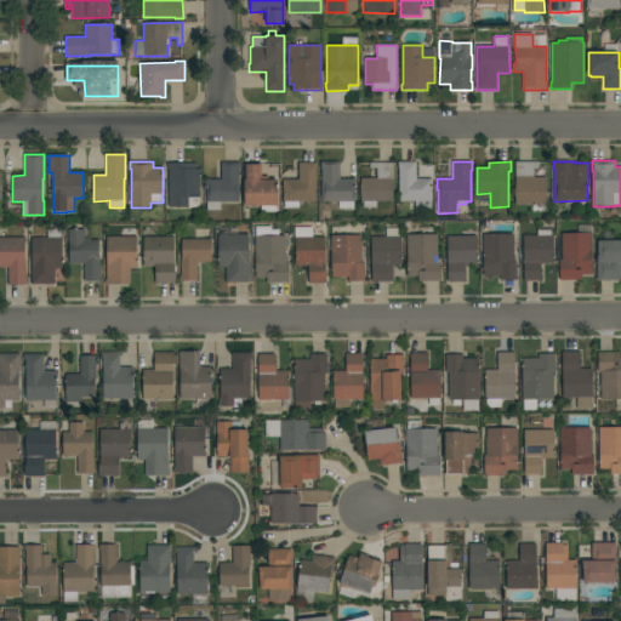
[(221,203),(221,210),(208,211),(208,203),(206,203),(205,180),(222,180),(221,163),(238,163),(239,203),(221,203)]
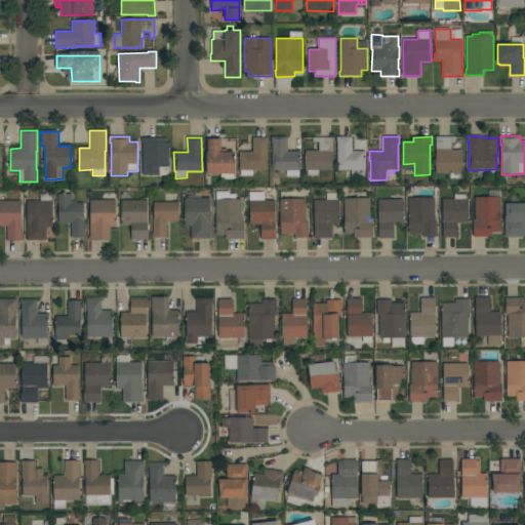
[(207,137),(220,137),(220,149),(228,149),(228,152),(235,152),(235,174),(207,174),(207,137)]
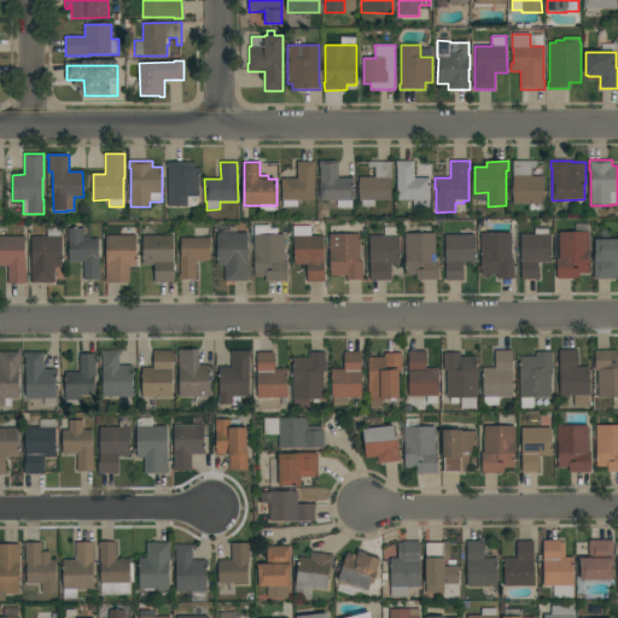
[(297,179),(297,162),(315,162),(315,168),(314,168),(315,200),(298,200),(298,208),(284,208),(284,200),(283,200),(283,186),(281,186),(281,179),(297,179)]
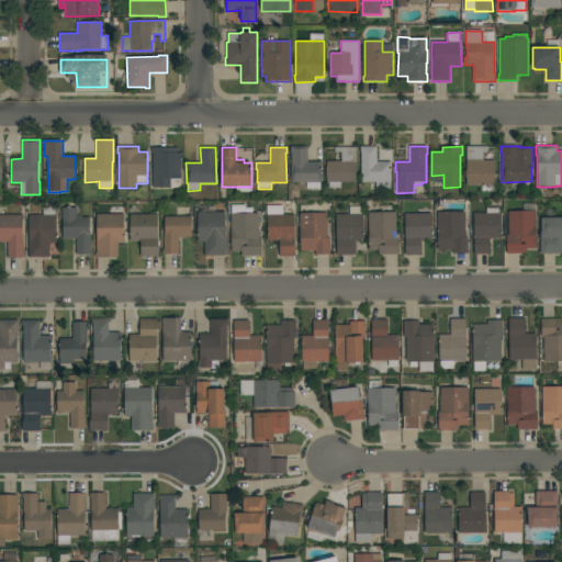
[(307,147),(307,163),(323,163),(323,169),(321,169),(321,182),(321,189),(306,189),(306,182),(291,182),(291,153),(290,153),(290,147),(307,147)]
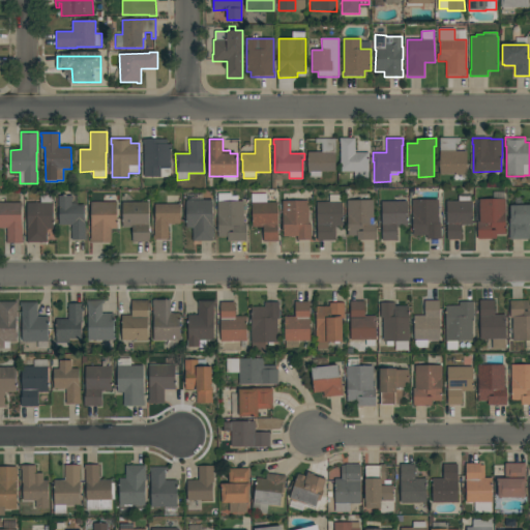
[(335,172),(321,172),(321,178),(307,178),(308,152),(322,152),(322,144),(316,144),(316,139),(335,139),(335,172)]
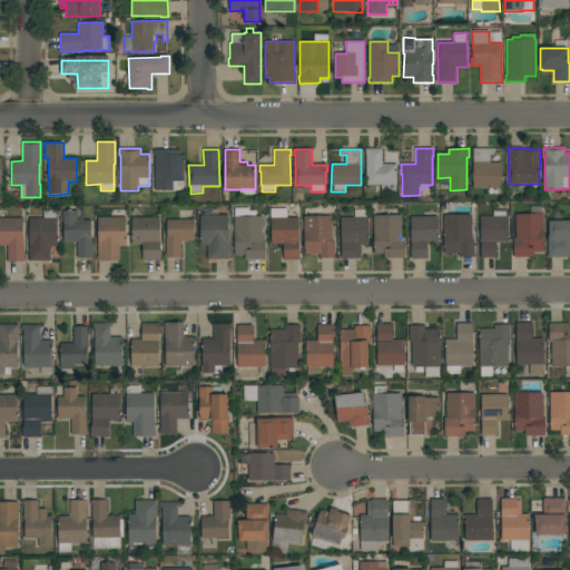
[(366,155),(365,155),(365,149),(382,149),(382,165),(396,165),(396,170),(396,193),(382,193),(382,189),(376,189),(376,185),(366,185),(366,155)]
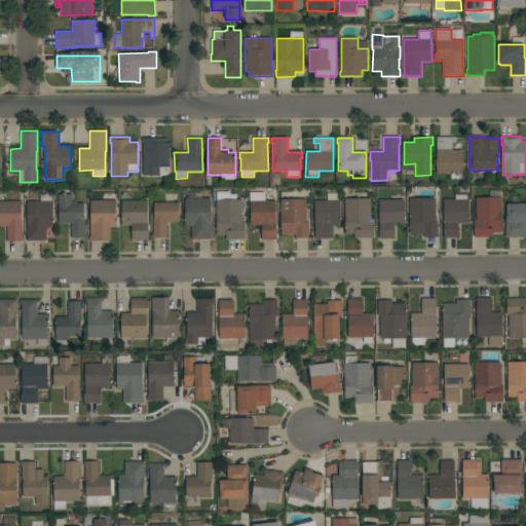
[(462,174),(437,174),(437,138),(457,138),(457,143),(452,143),(452,150),(463,150),(462,174)]
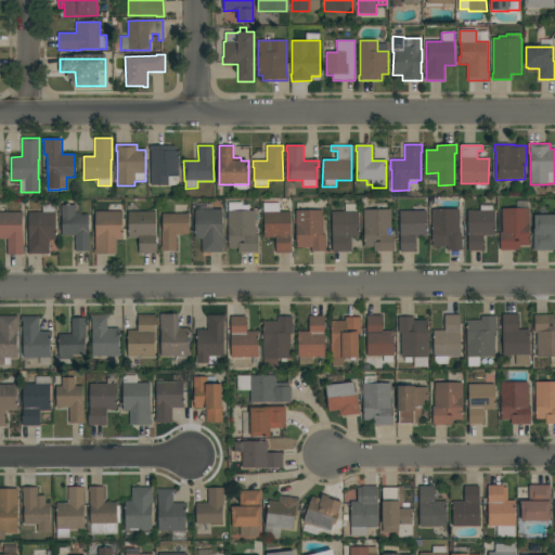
[(175,146),(175,151),(180,151),(180,156),(179,156),(179,175),(178,175),(178,185),(151,185),(151,151),(150,151),(150,146),(175,146)]
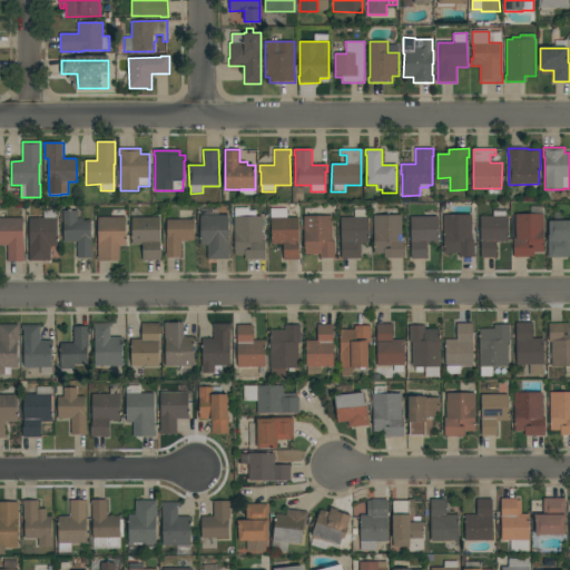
[(472,241),(474,241),(474,257),(459,257),(459,254),(444,254),(443,216),(442,216),(442,203),(450,203),(451,215),(471,215),(472,241)]
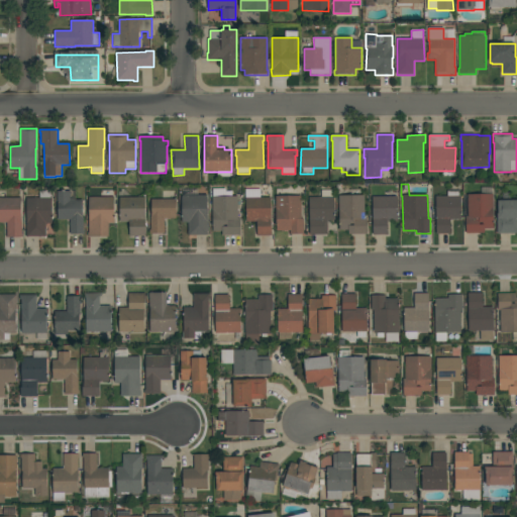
[(207,220),(208,235),(189,235),(188,222),(182,223),(182,197),(183,197),(183,189),(198,189),(198,195),(207,195),(207,220)]
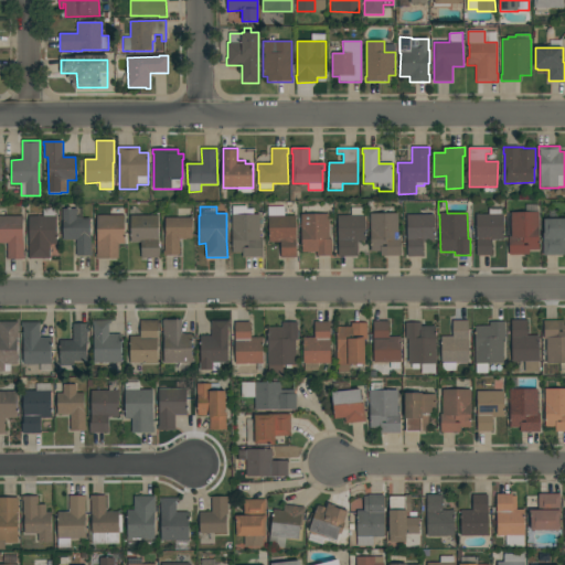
[(260,238),(263,238),(263,256),(243,257),(243,253),(233,253),(232,215),(233,215),(233,208),(246,206),(246,210),(253,210),(254,215),(259,214),(260,238)]
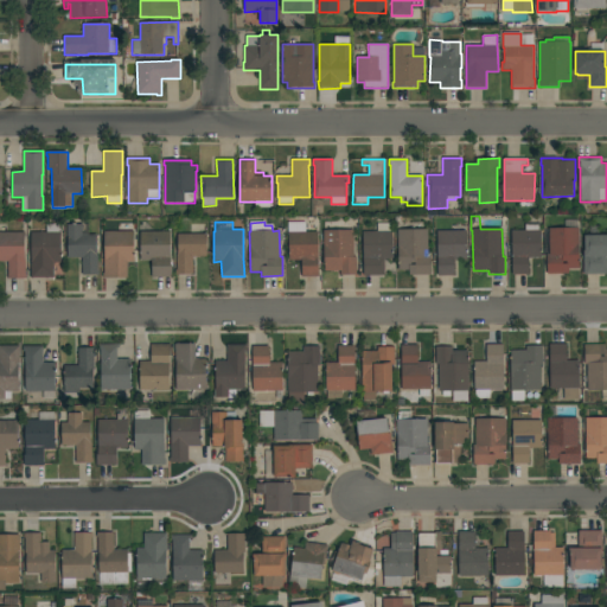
[(324,230),(324,222),(342,222),(342,230),(353,230),(353,256),(356,256),(357,275),(340,275),(340,270),(325,270),(324,230)]
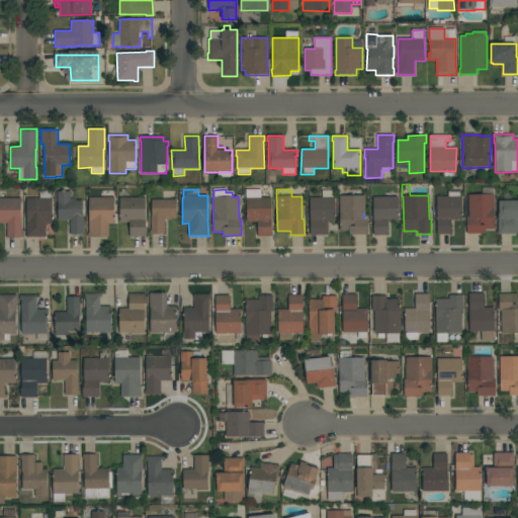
[(21,221),(21,234),(22,234),(22,238),(7,238),(7,224),(0,224),(0,190),(6,190),(6,198),(21,198),(21,221)]
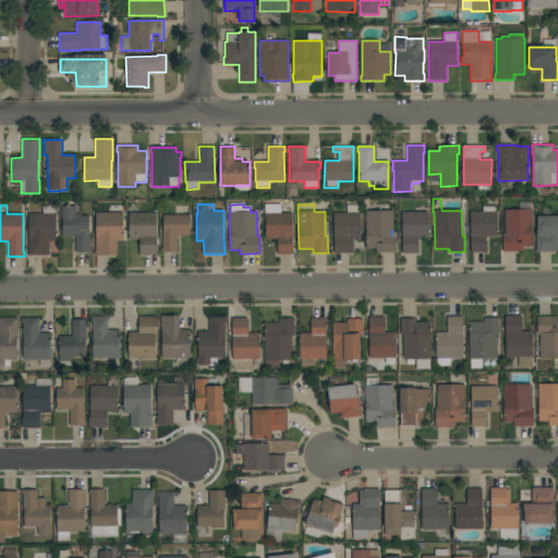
[(43,214),(43,205),(57,205),(57,241),(49,241),(49,255),(28,255),(28,214),(43,214)]
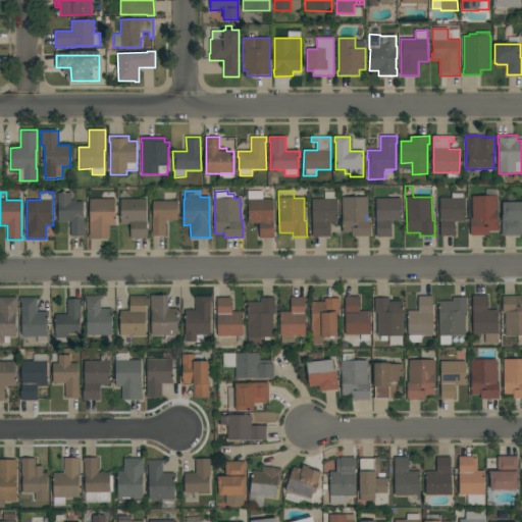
[(263,192),(263,200),(273,200),(274,238),(259,238),(259,224),(249,224),(248,192),(263,192)]
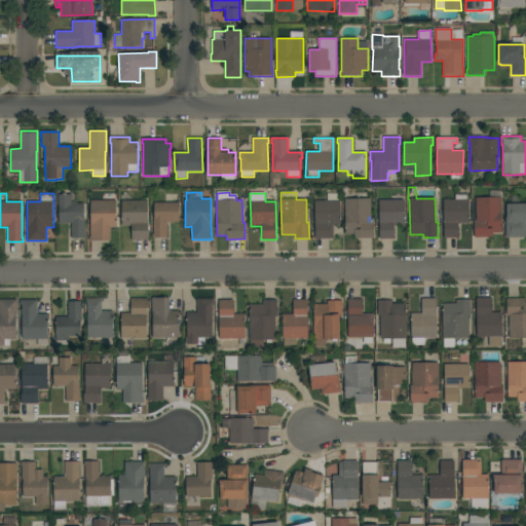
[(455,199),(455,194),(467,193),(467,200),(468,199),(468,223),(458,224),(458,237),(444,238),(443,199),(455,199)]
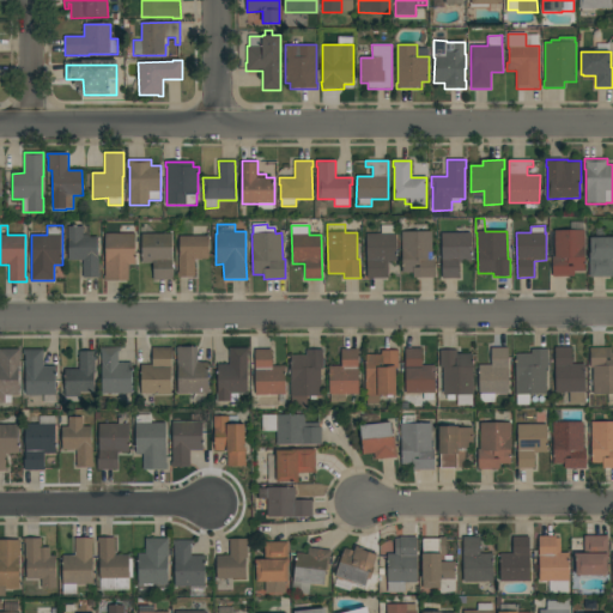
[(68,226),(83,226),(83,237),(97,237),(97,258),(98,258),(99,273),(101,273),(101,278),(83,278),(83,260),(68,260),(68,226)]
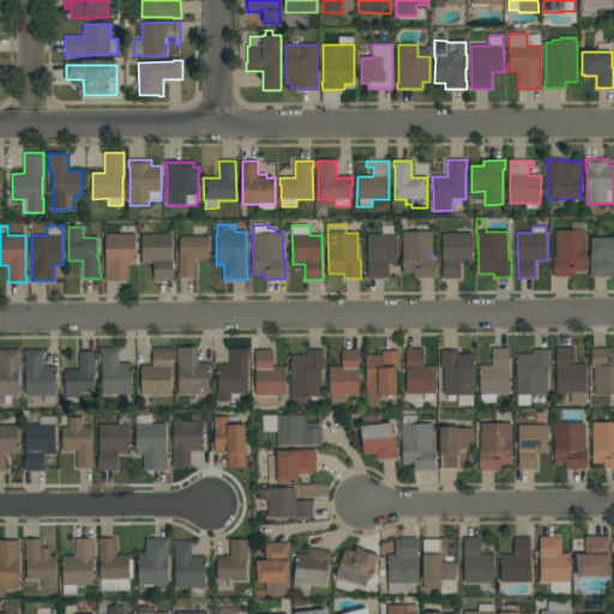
[(380,234),(380,232),(396,232),(397,262),(389,263),(389,280),(368,280),(367,234),(380,234)]
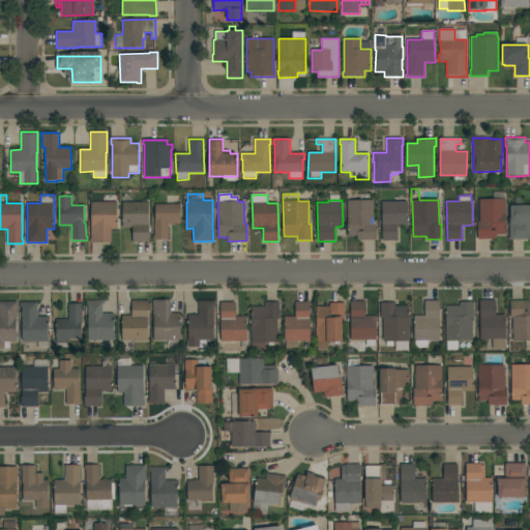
[(373,200),(374,223),(376,223),(376,240),(357,240),(357,236),(348,236),(347,201),(373,200)]
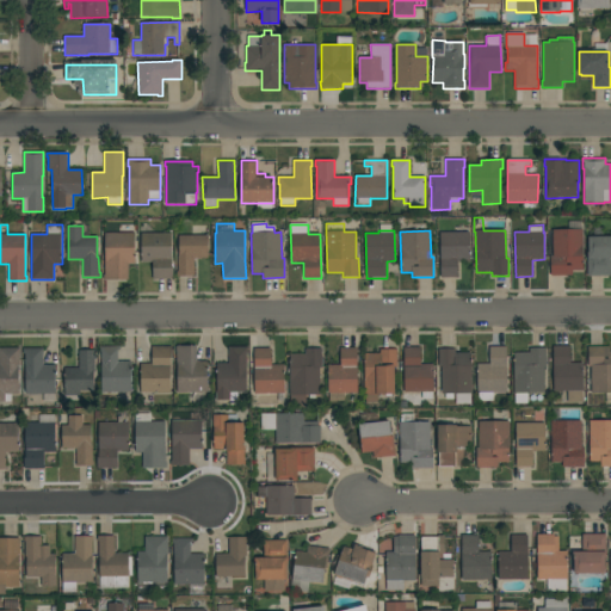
[(582,230),(584,270),(572,271),(572,276),(550,276),(550,255),(553,255),(553,230),(582,230)]
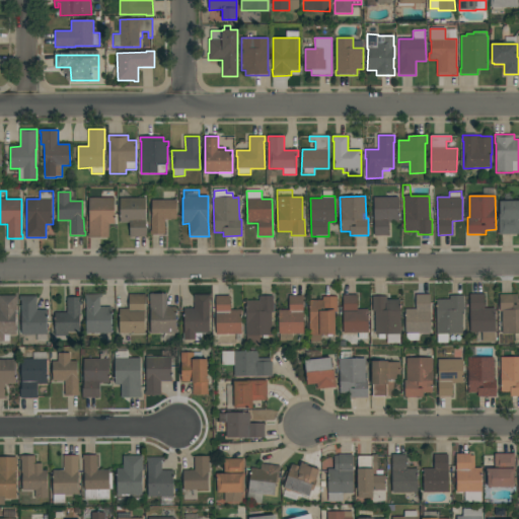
[(115,198),(115,224),(109,224),(109,237),(88,238),(88,233),(89,233),(89,199),(115,198)]
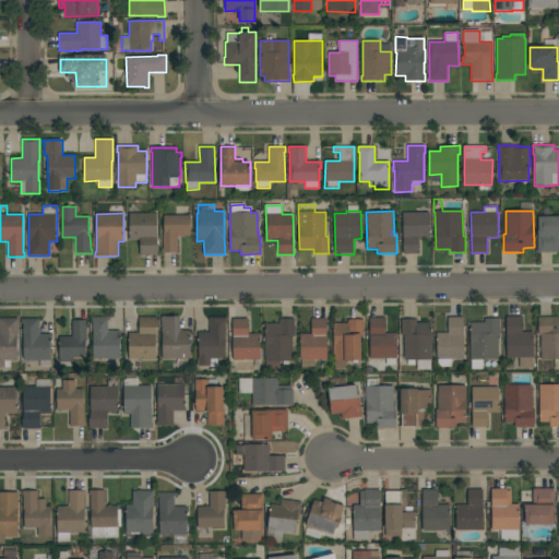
[(157,213),(157,246),(158,246),(158,256),(140,256),(140,240),(130,240),(129,213),(157,213)]
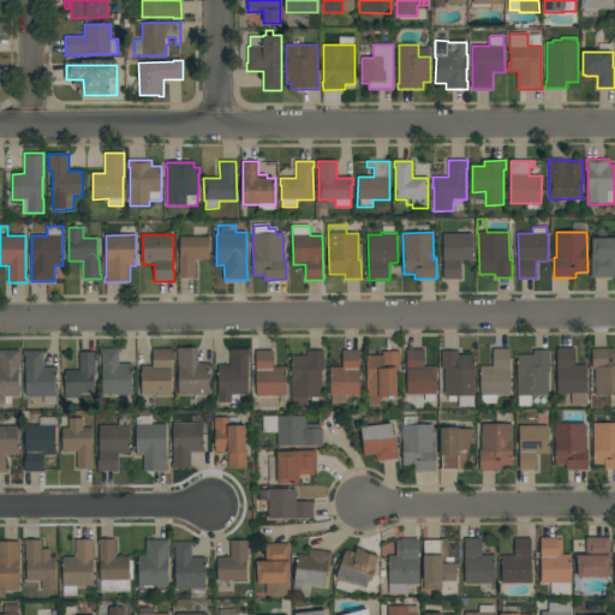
[(472,234),(472,262),(460,262),(460,279),(445,280),(443,234),(472,234)]
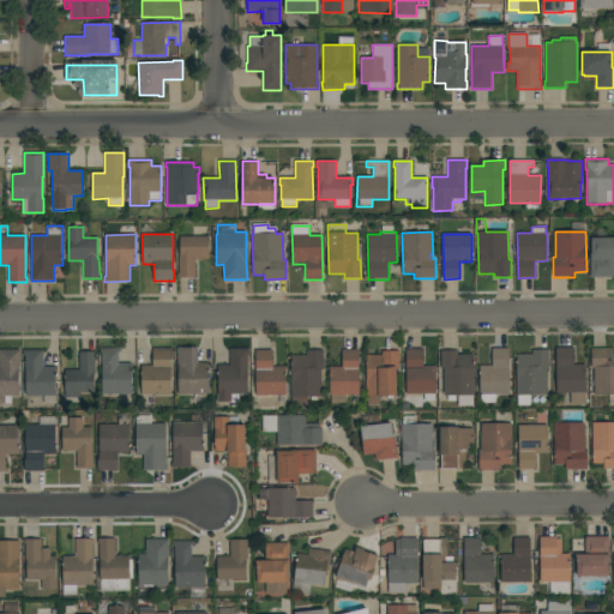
[(209,236),(209,259),(196,260),(196,278),(178,278),(178,274),(179,274),(179,258),(180,258),(180,238),(209,236)]
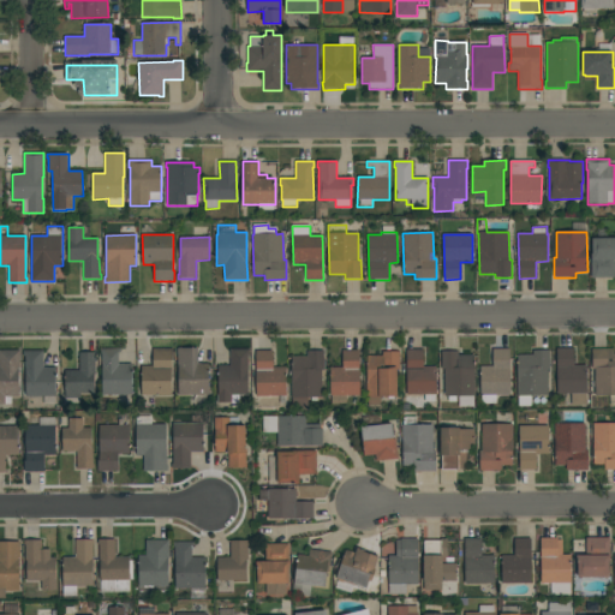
[(614,238),(614,278),(592,278),(591,254),(592,254),(592,239),(614,238)]
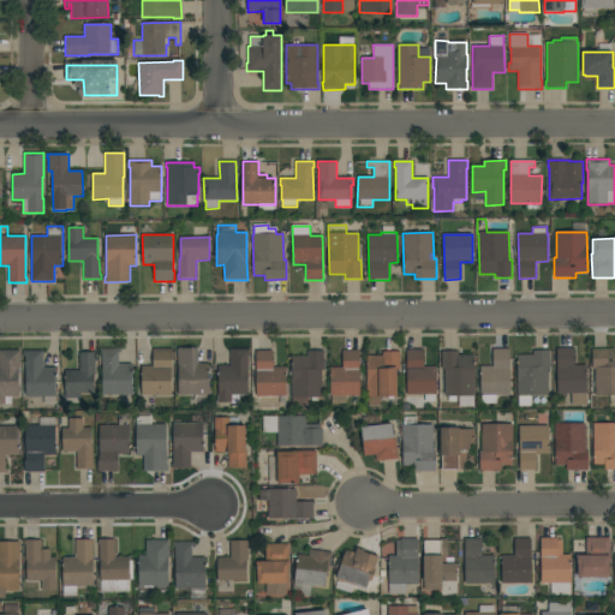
[(132,394),(103,395),(102,353),(101,353),(100,348),(121,348),(121,352),(119,352),(119,364),(132,364),(132,394)]
